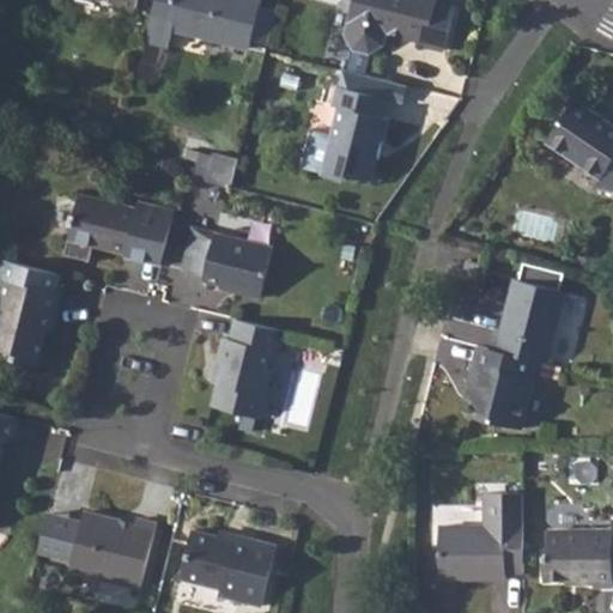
[(153,0),(150,19),(170,24),(246,44),(248,37),(256,2),(256,0),(153,0)]
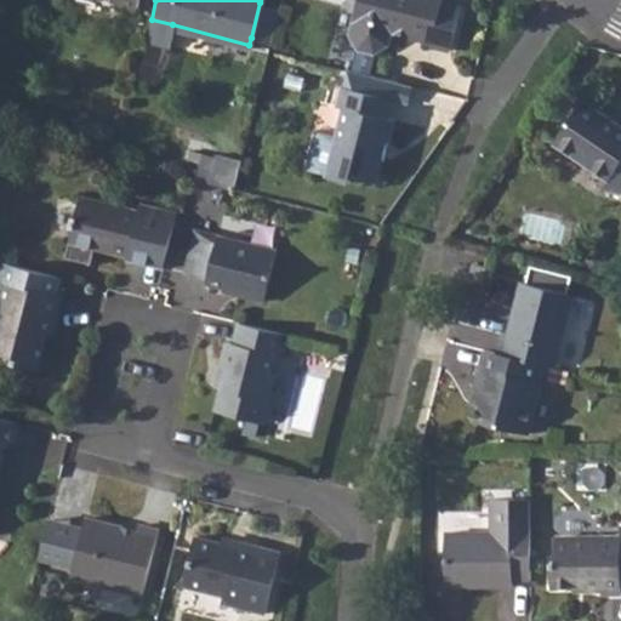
[(352,0),(345,34),(353,49),(347,69),(364,74),(369,52),(383,45),(388,33),(426,43),(425,45),(444,50),(456,7),(437,3),(437,0),(352,0)]
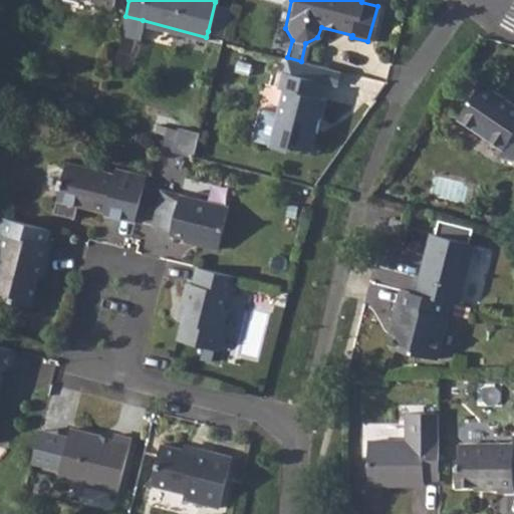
[(231,6),(215,2),(208,31),(224,35),(231,6)]
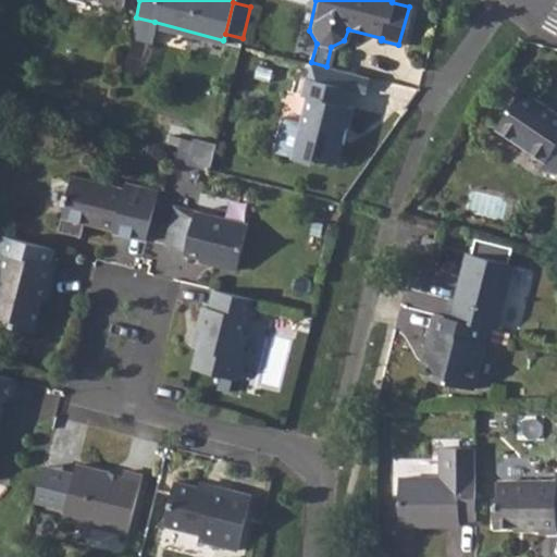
[(155,22),(136,17),(132,33),(150,38),(155,22)]
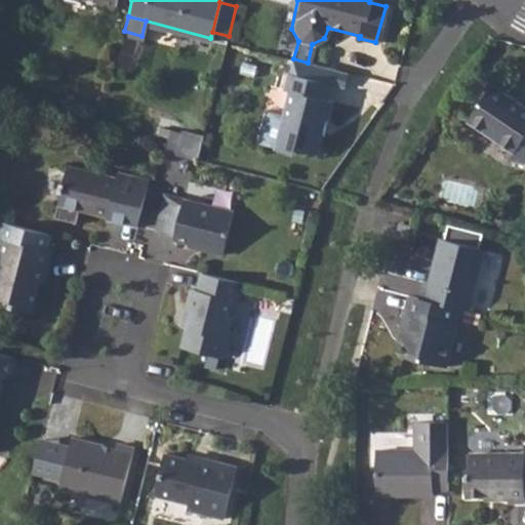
[(292,58),(289,73),(331,84),(340,86),(345,72),(308,63),(293,58),(292,58)]
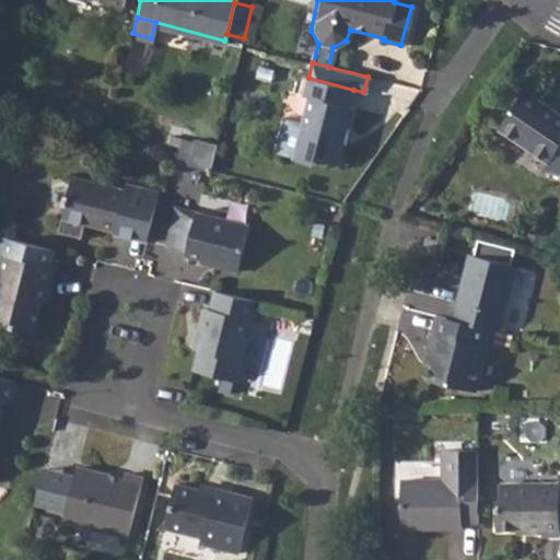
[(310,97),(294,158),(315,162),(316,158),(338,162),(342,142),(341,140),(345,127),(350,129),(354,108),(350,107),(353,90),(308,78),(303,95),(310,97)]
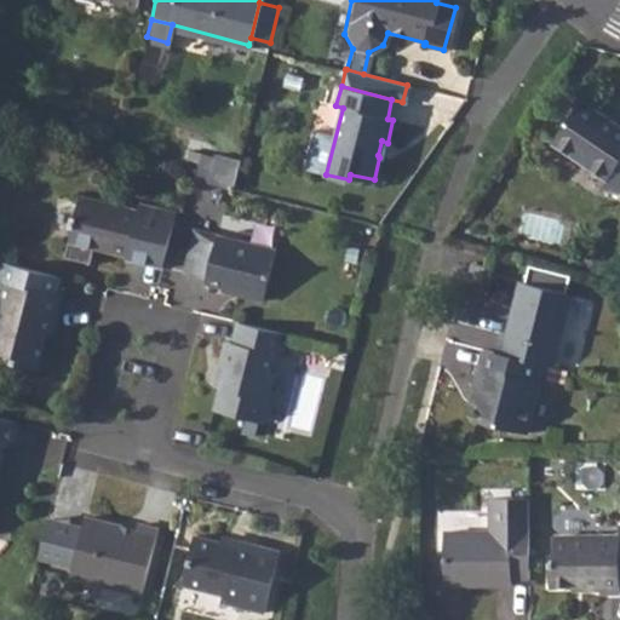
[(600,190),(619,195),(619,130),(575,102),(549,144),(602,181),(600,190)]
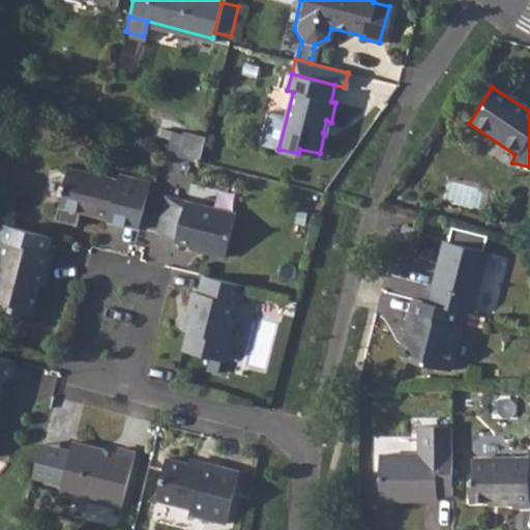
[(178,156),(185,131),(172,127),(165,153),(178,156)]
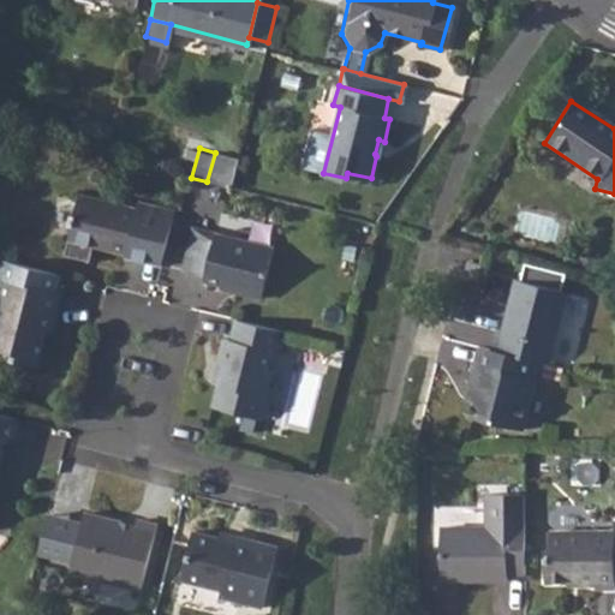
[(215,153),(207,181),(231,187),(238,159),(215,153)]
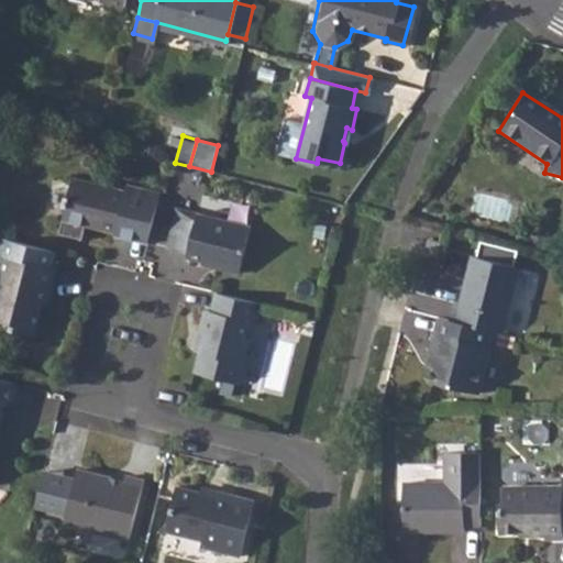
[(118,222),(150,230),(159,192),(127,184),(124,190),(70,177),(65,196),(70,206),(67,220),(114,233),(118,222)]
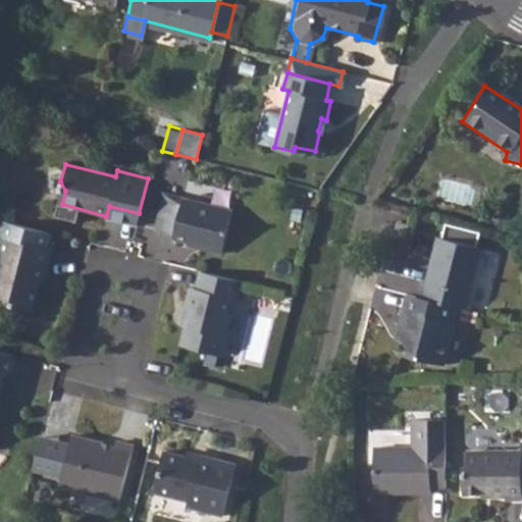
[(174,233),(173,237),(199,243),(199,246),(221,251),(230,210),(183,198),(164,194),(155,228),(174,233)]
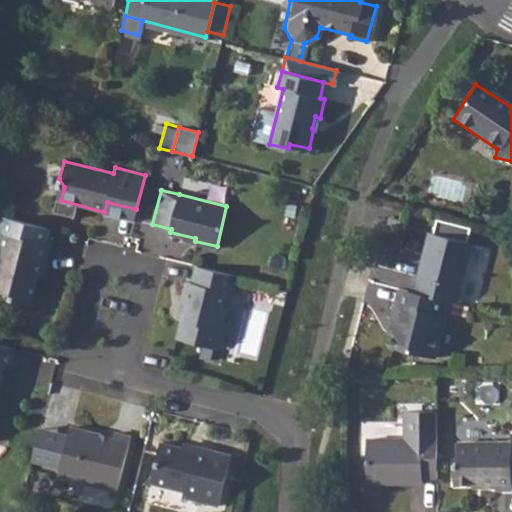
[(0,247),(1,248),(0,252),(0,289),(11,293),(10,298),(29,303),(41,260),(45,261),(49,244),(46,243),(49,228),(3,217),(0,226),(0,247)]
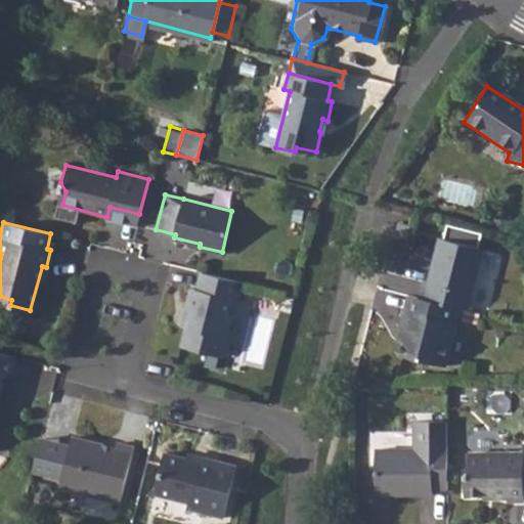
[(397,222),(393,237),(406,239),(409,225),(397,222)]
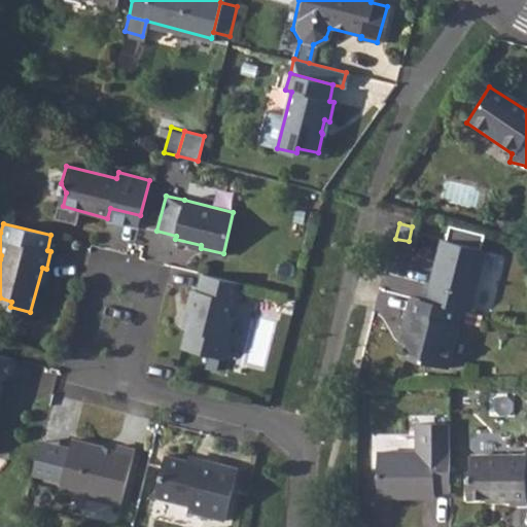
[(425,285),(421,300),(462,311),(469,312),(485,252),(442,240),(428,285),(425,285)]
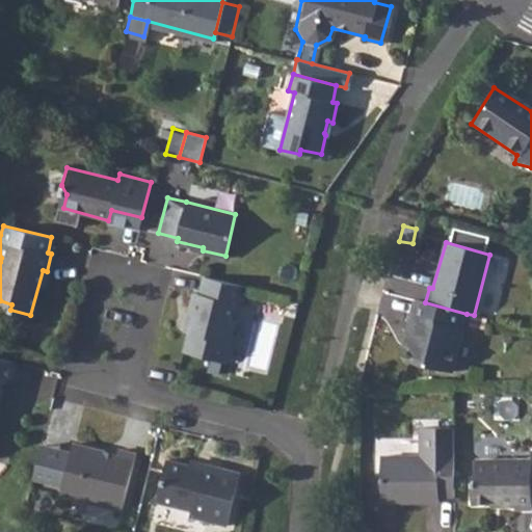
[(191,292),(186,313),(192,314),(188,331),(183,351),(223,362),(235,320),(230,318),(234,301),(240,303),(245,286),(202,275),(197,293),(191,292)]
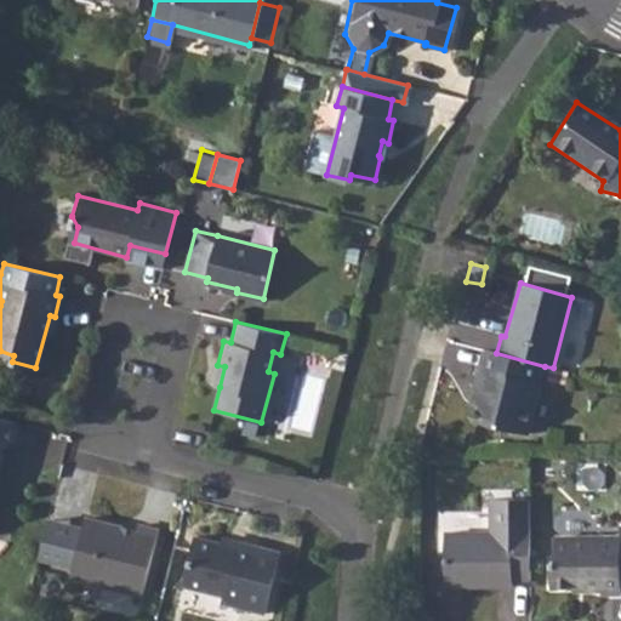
[(485,351),(474,391),(484,392),(480,406),(476,421),(527,434),(545,366),(496,353),(485,351)]
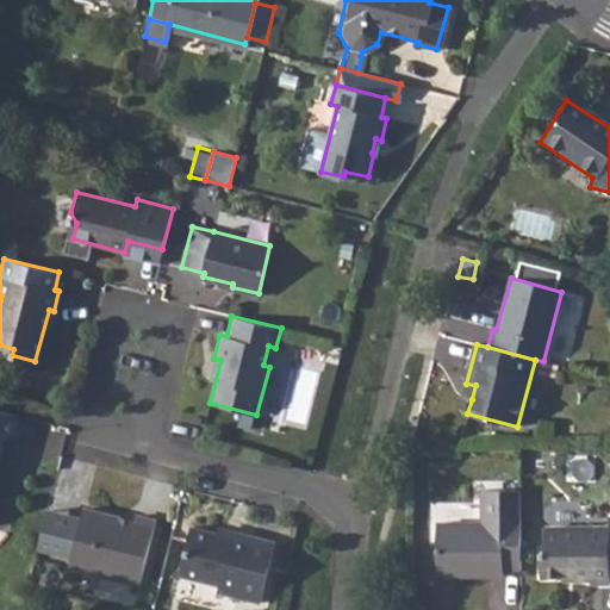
[(213,359),(209,379),(216,380),(221,360),(213,359)]
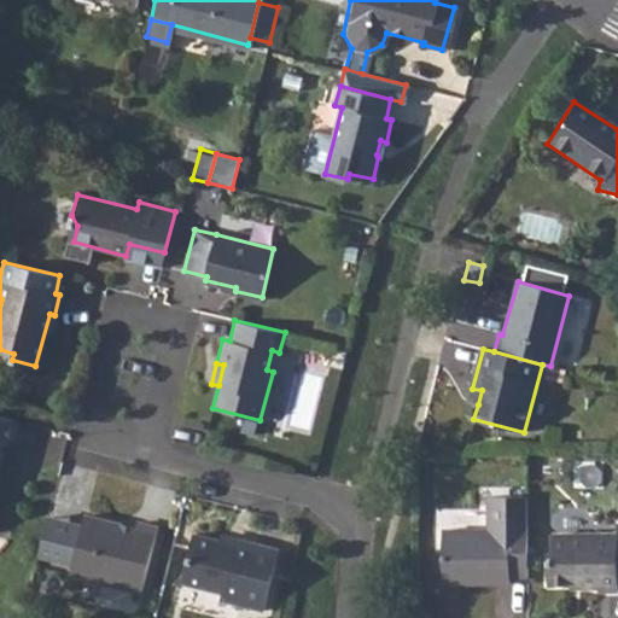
[(472,389),(468,402),(478,404),(482,390),(472,389)]
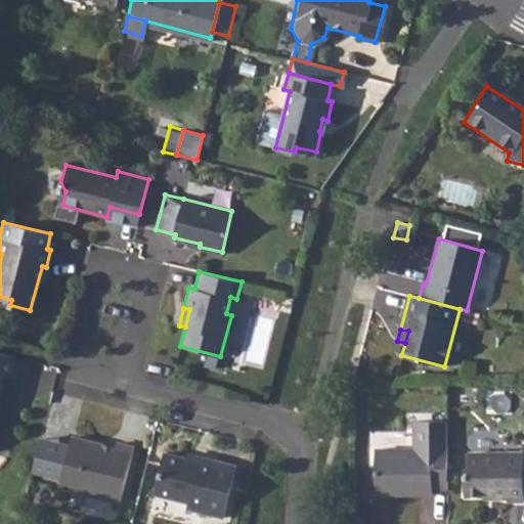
[(446,489),(446,448),(445,420),(412,421),(412,448),(374,448),(375,495),(431,495),(431,488),(446,489)]
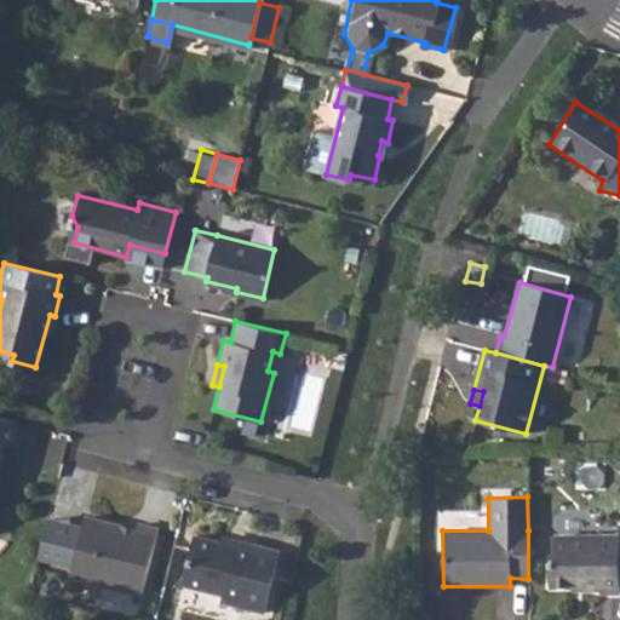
[(156,527),(137,522),(136,528),(84,516),(81,526),(47,517),(36,557),(72,564),(69,575),(141,593),(156,527)]
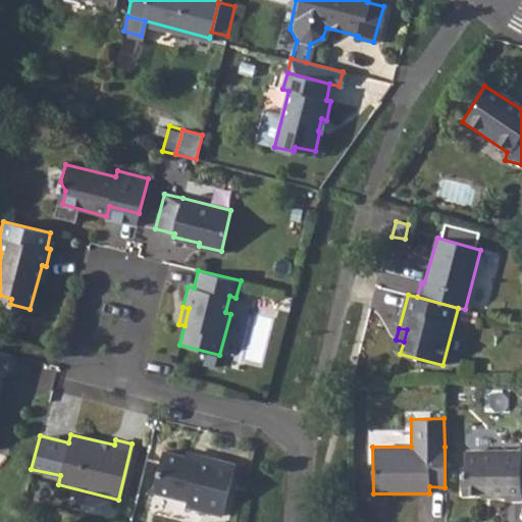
[(466,470),(462,471),(462,491),(490,491),(490,494),(504,494),(504,499),(521,499),(521,492),(521,491),(521,441),(520,442),(520,450),(466,450),(466,470)]
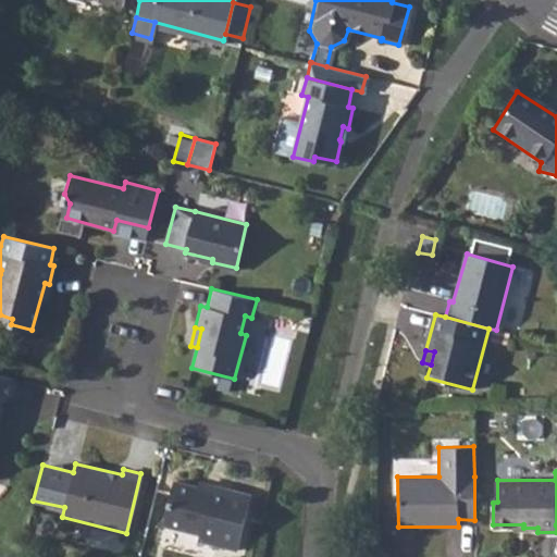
[(174,480),(163,522),(199,532),(197,540),(236,549),(251,494),(212,484),(210,489),(174,480)]
